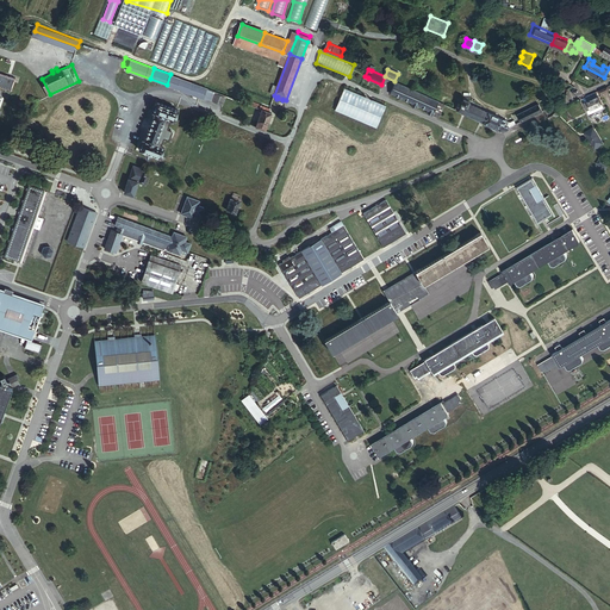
[(0,83),(12,88),(16,76),(0,70),(0,83)]
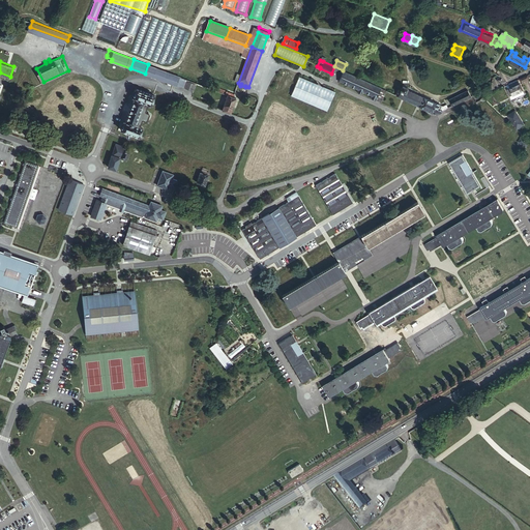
[(145,74),(163,80),(166,71),(148,64),(145,74)]
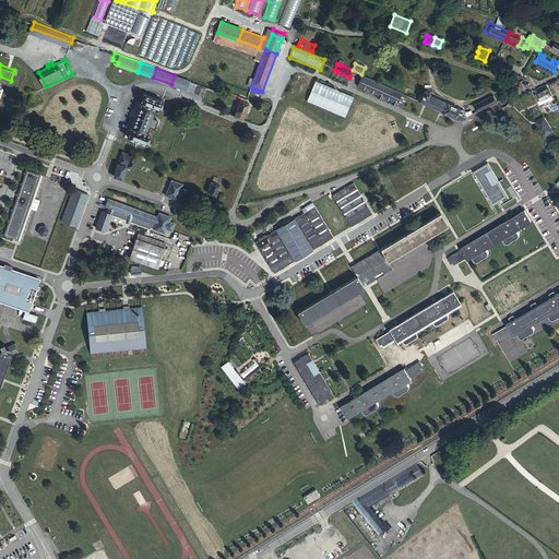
[(404,94),(361,74),(358,84),(379,94),(378,97),(382,99),(383,96),(392,100),(391,104),(396,105),(400,97),(402,98),(404,94)]
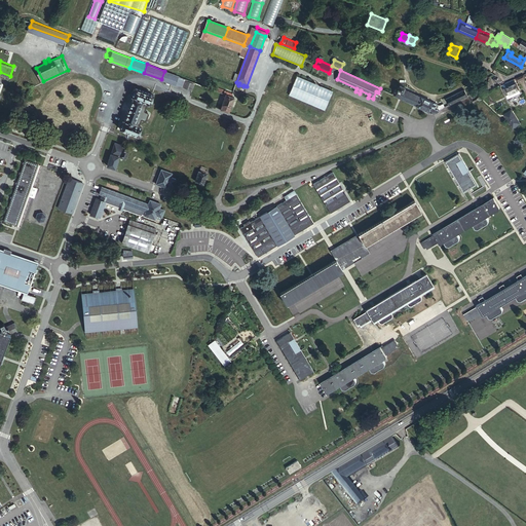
[(176,84),(179,76),(164,71),(161,79),(176,84)]
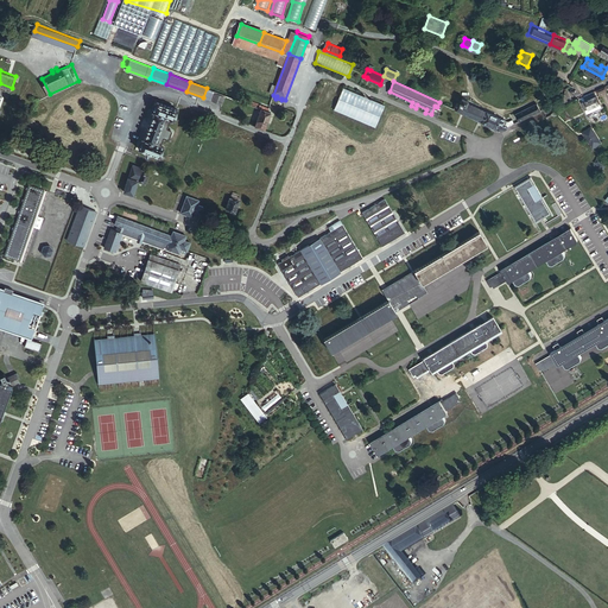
[(341,87),(333,83),(324,103),(333,107),(341,87)]
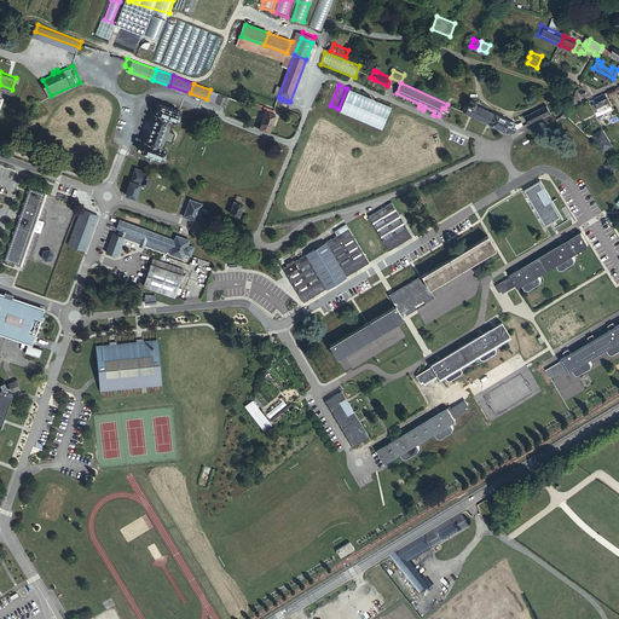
[(382,128),(391,105),(347,88),(339,111),(382,128)]
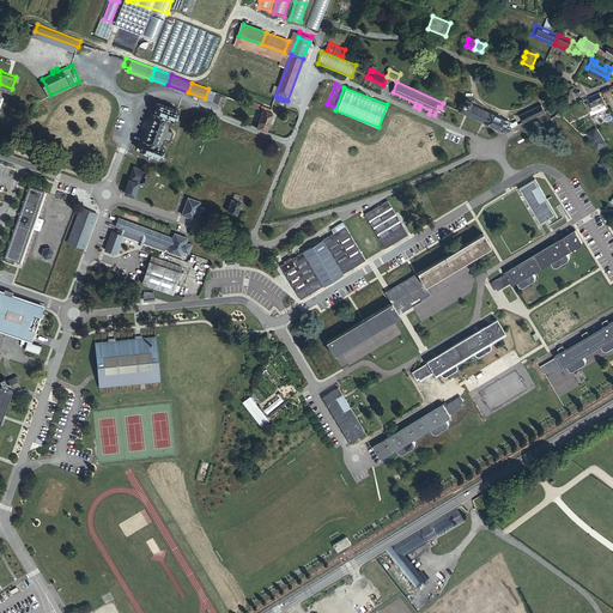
[(593,101),(589,102),(593,110),(606,103),(604,96),(602,97),(600,92),(590,97),(593,101)]
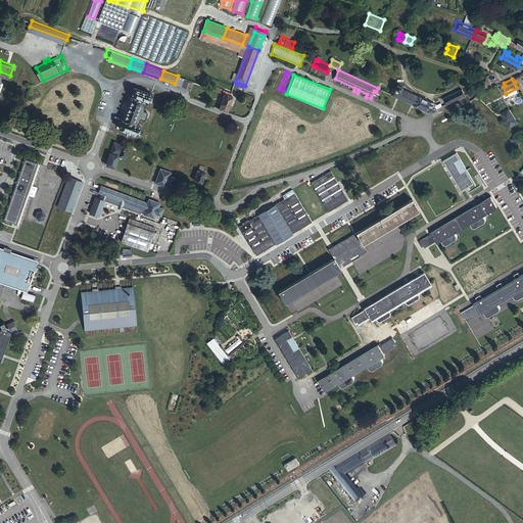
[(391,94),(430,111),(436,108),(435,107),(436,104),(435,103),(435,102),(431,100),(430,102),(401,89),(402,86),(398,84),(395,91),(393,90),(391,94)]
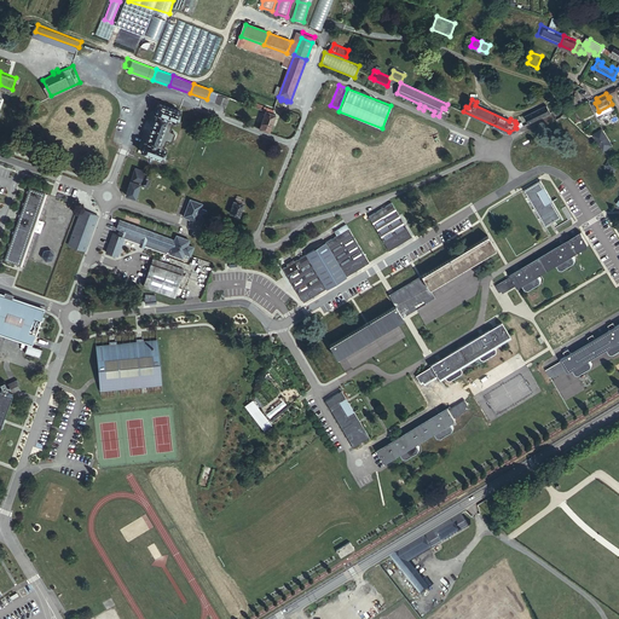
[(256,106),(266,110),(272,113),(275,108),(258,102),(256,106)]
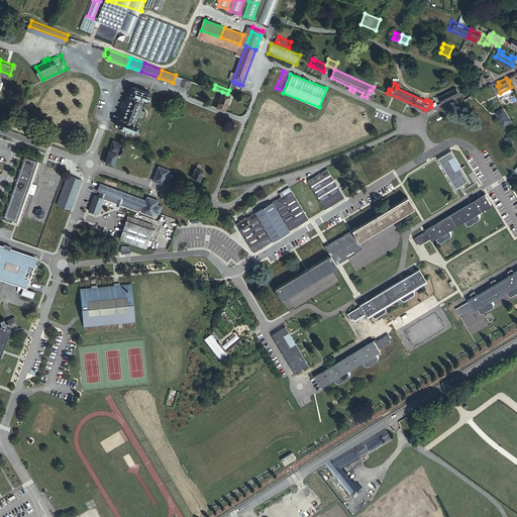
[(151,94),(133,86),(130,94),(131,95),(123,118),(121,118),(118,126),(136,133),(139,125),(137,123),(139,116),(142,117),(144,115),(146,111),(145,108),(143,107),(145,100),(148,101),(151,94)]
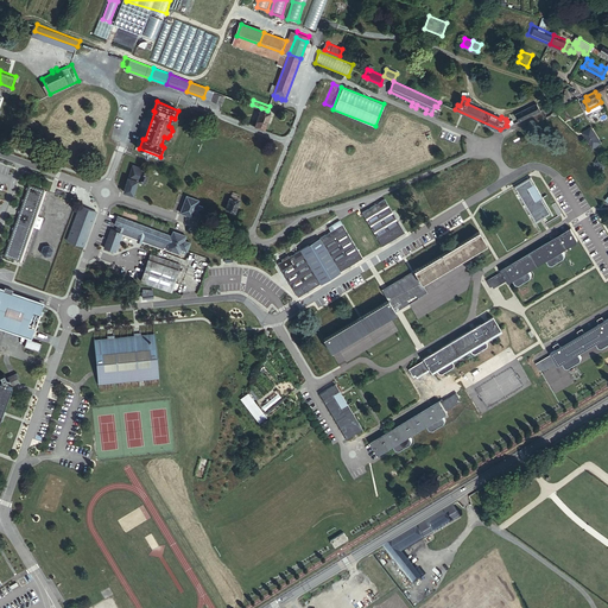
[(588,109),(584,101),(583,102),(588,113),(603,107),(601,102),(588,109)]
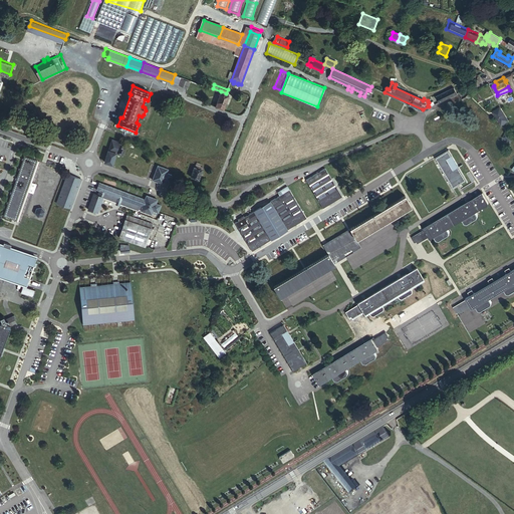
[(439,96),(441,101),(457,93),(455,88),(439,96)]
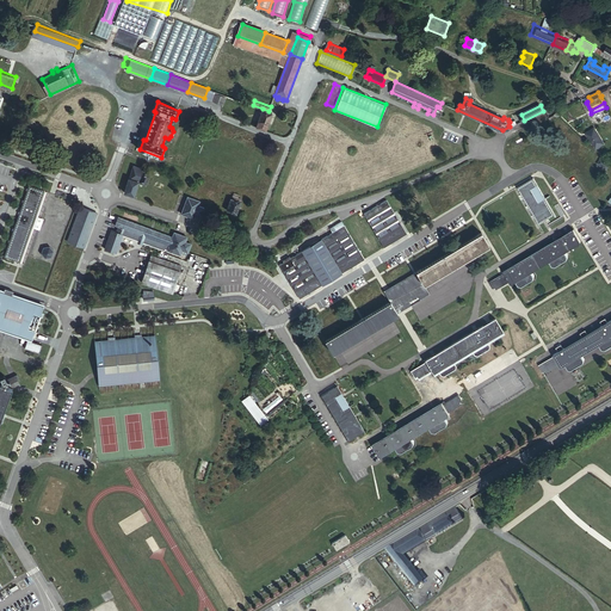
[(266,130),(272,112),(269,111),(263,109),(257,125),(266,130)]
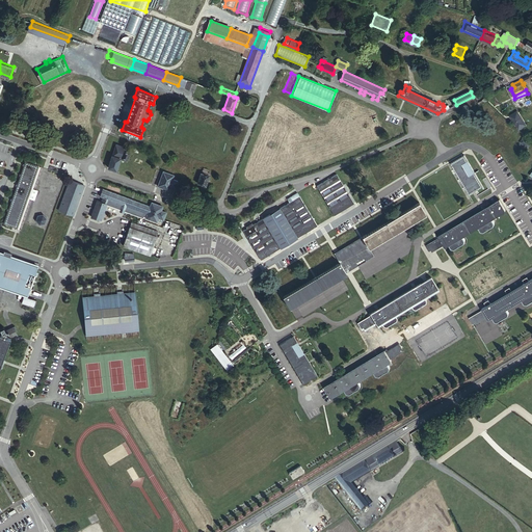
[(10,131),(29,138),(31,131),(12,124),(10,131)]
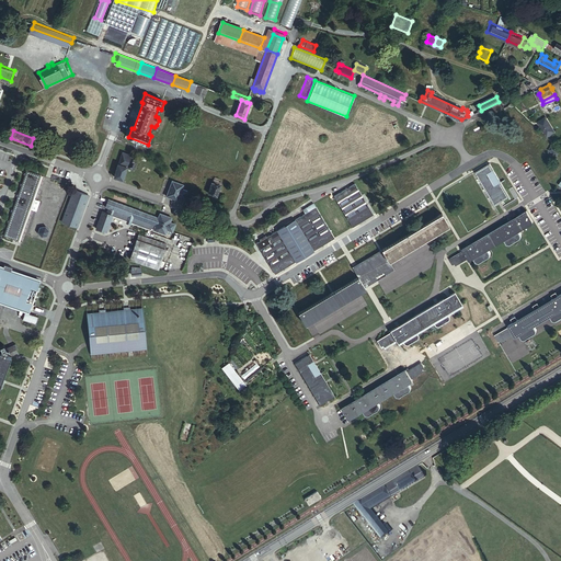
[(127,167),(136,169),(138,158),(130,156),(132,152),(121,150),(115,176),(124,179),(127,167)]
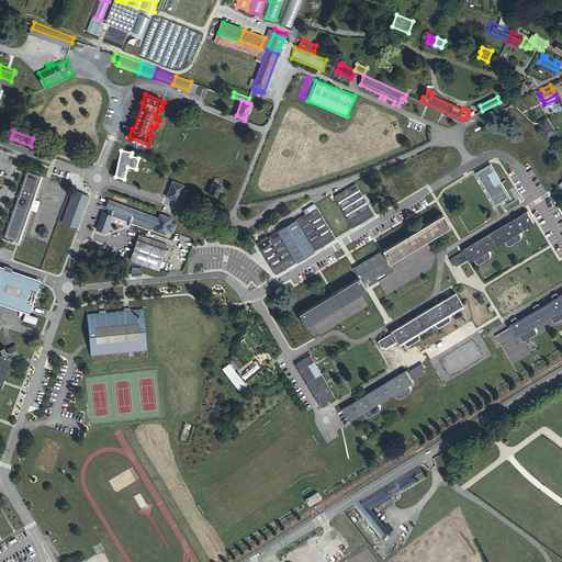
[(495,168),(492,163),(478,171),(497,204),(512,195),(501,178),(495,168)]
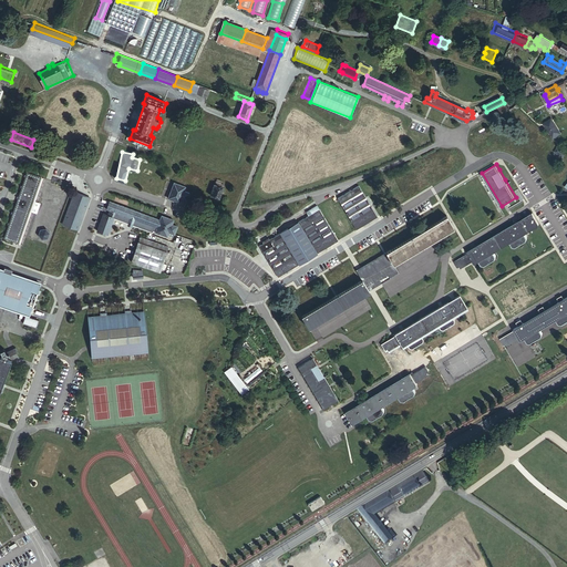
[(27,173),(2,239),(16,244),(23,224),(40,178),(27,173)]
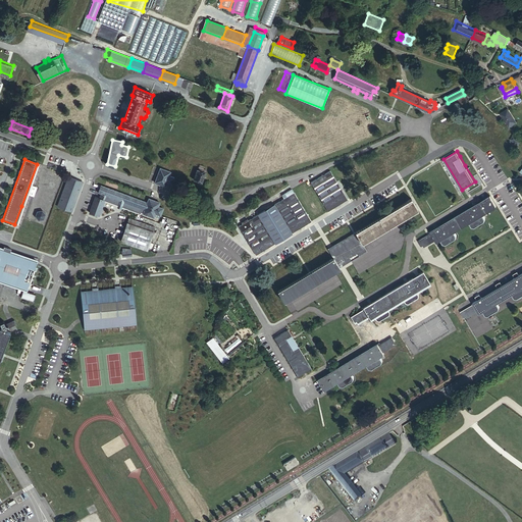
[(199,169),(195,178),(204,183),(208,172),(206,171),(207,169),(201,166),(200,169),(199,169)]
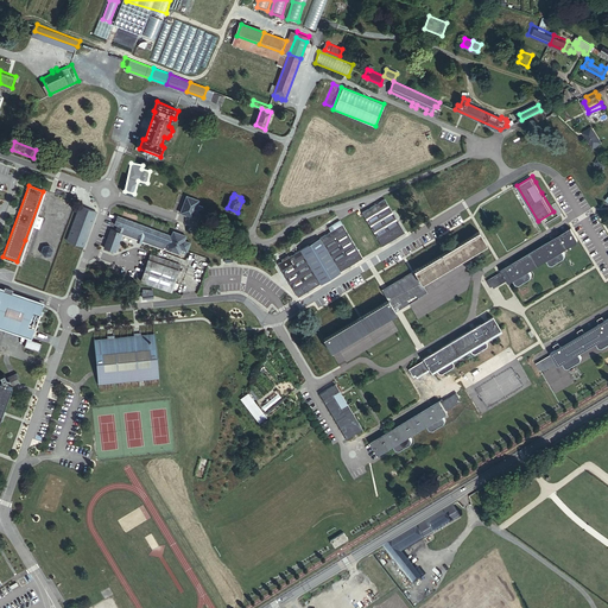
[(182,213),(194,217),(196,213),(201,215),(203,207),(198,204),(200,200),(188,196),(182,213)]
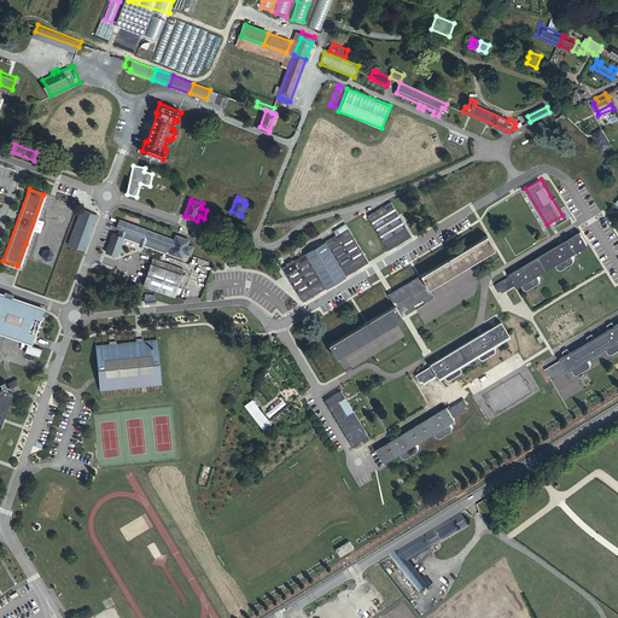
[(390,203),(368,216),(389,251),(412,238),(390,203)]
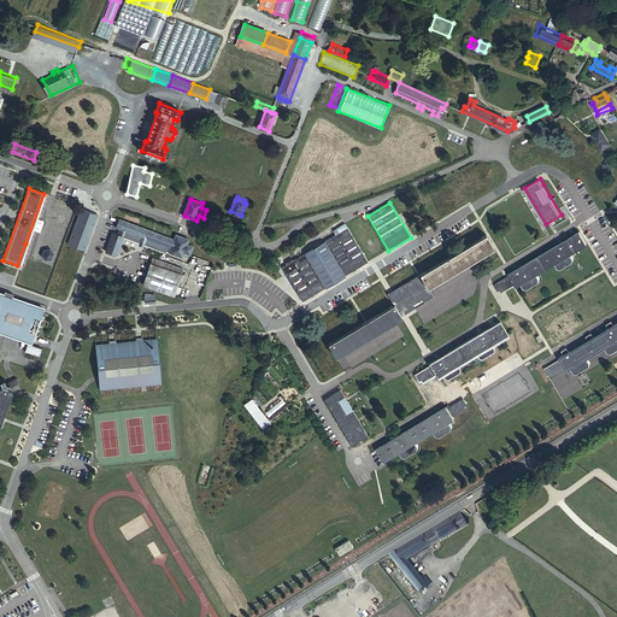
[(99,215),(81,209),(68,244),(86,251),(99,215)]
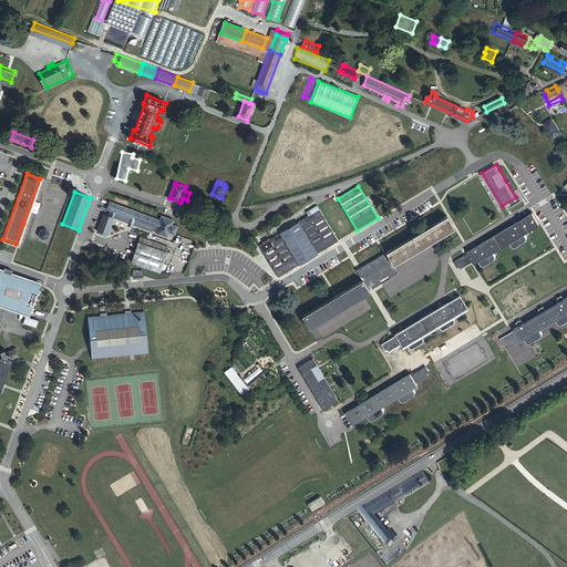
[(104,214),(99,230),(107,234),(114,217),(116,212),(131,217),(130,222),(133,223),(135,219),(158,227),(156,233),(155,235),(166,239),(169,232),(175,234),(177,226),(172,224),(174,220),(163,215),(161,220),(111,202),(107,209),(111,210),(109,216),(104,214)]
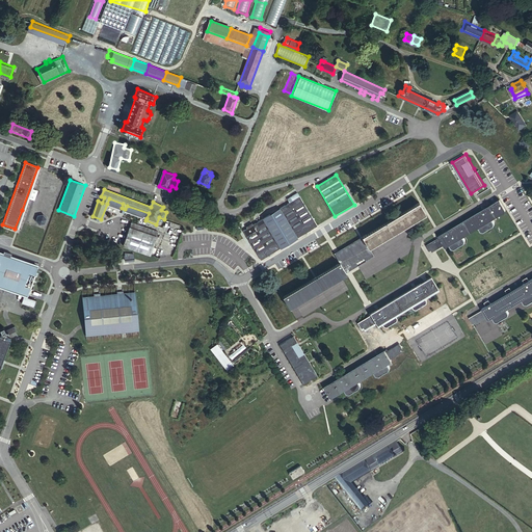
[(299,196),(278,209),(297,239),(317,227),(299,196)]
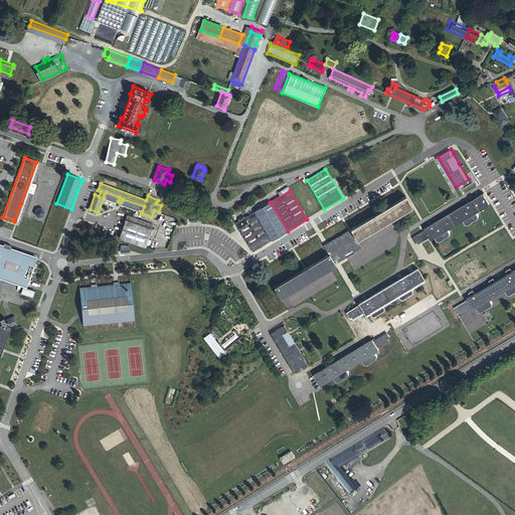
[(106,192),(104,197),(117,202),(118,201),(119,197),(106,192)]
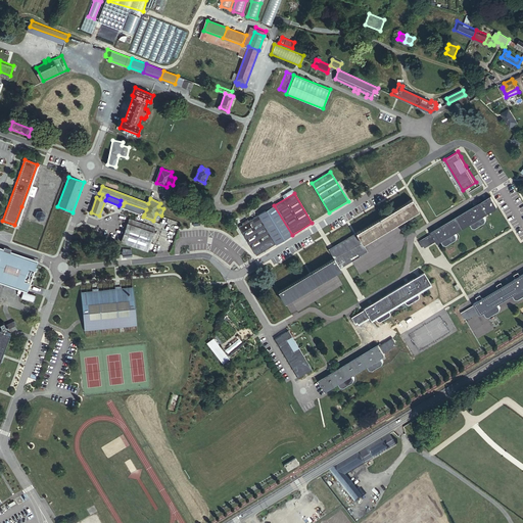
[(484,215),(498,205),(492,195),(431,232),(432,234),(420,242),(424,249),(436,241),(437,243),(442,240),(456,232),(471,223),(484,215)]
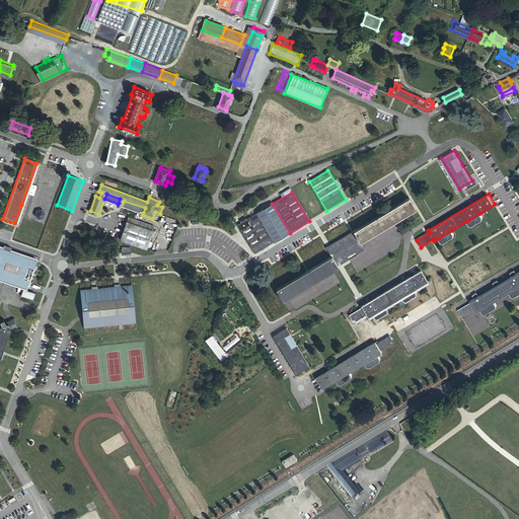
[(357,238),(413,205),(409,197),(325,248),(330,256),(276,291),(281,299),(336,266),(337,267),(348,260),(364,249),(357,238)]
